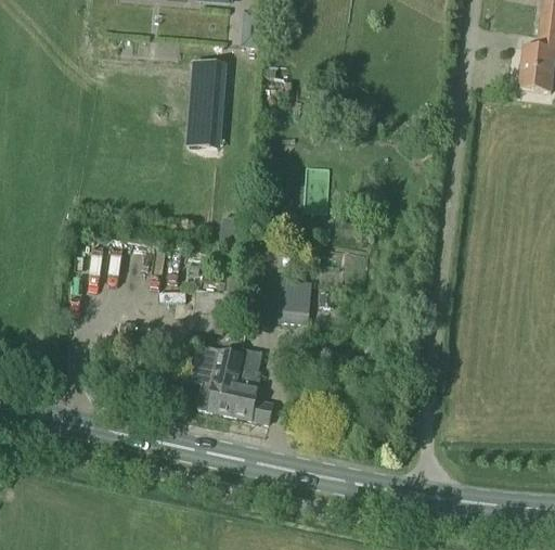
[(523,47),(518,88),(551,92),(554,55),(554,0),(554,3),(542,2),(536,48),(523,47)]
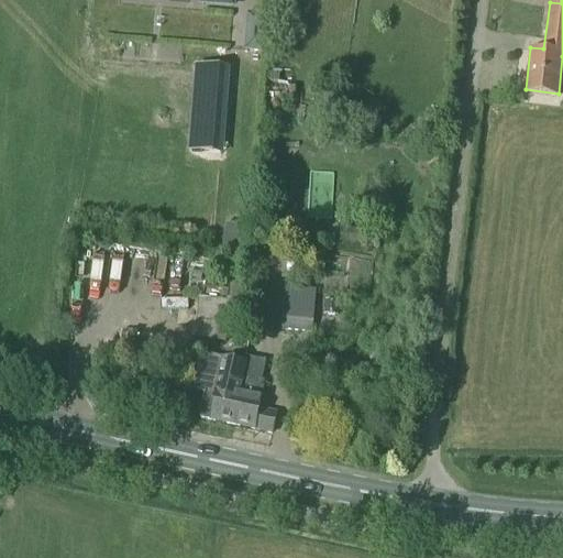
[(252,11),(249,47),(262,48),(265,12),(252,11)]
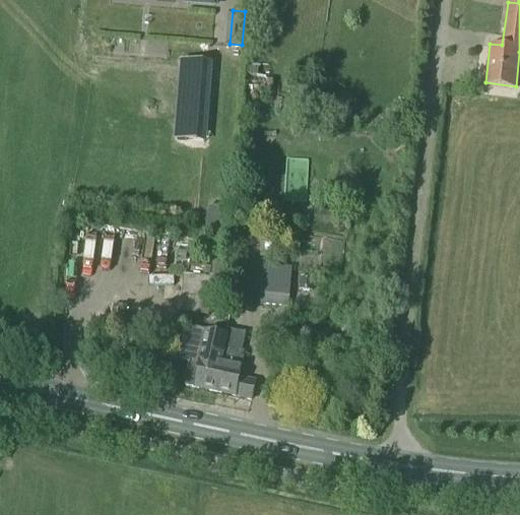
[(224,261),(230,205),(208,203),(202,259),(224,261)]
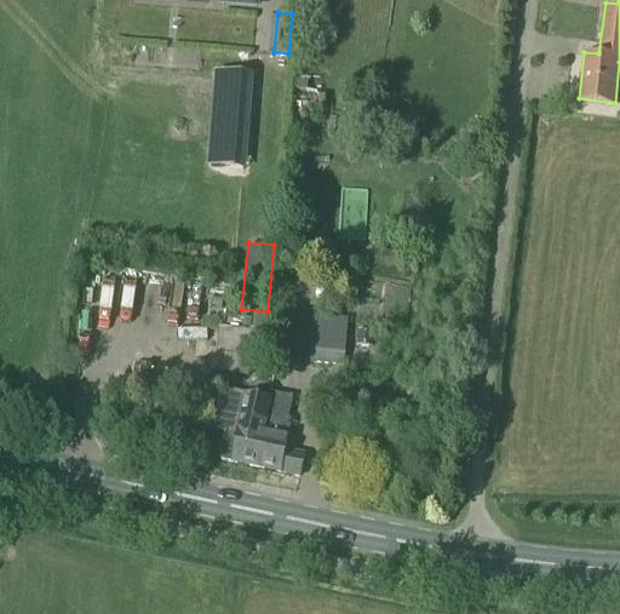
[(308,360),(309,360),(344,362),(348,317),(313,314),(308,360)]
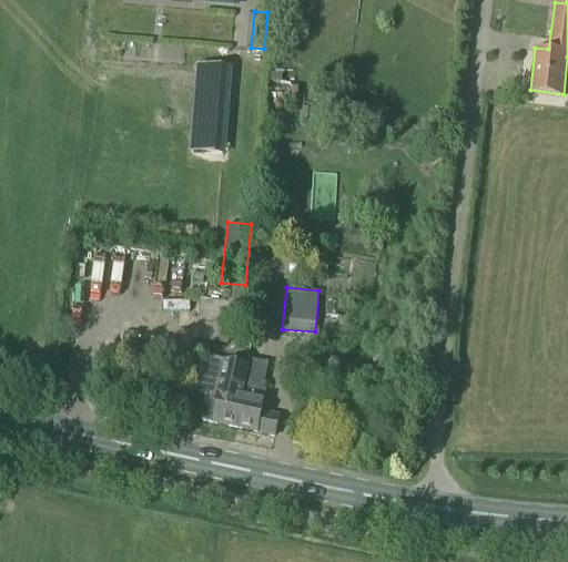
[(201,297),(198,324),(239,328),(239,326),(251,327),(254,295),(243,294),(242,300),(201,297)]
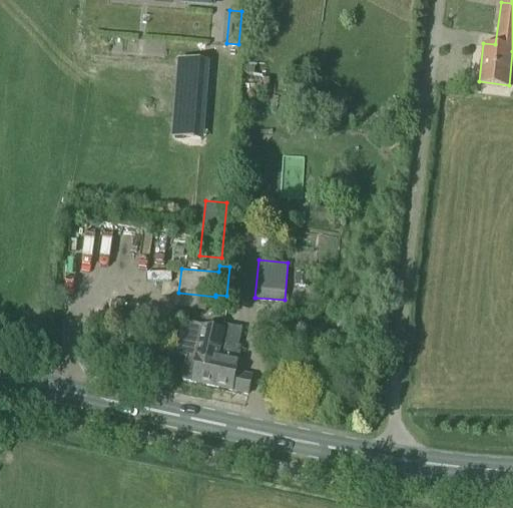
[(308,272),(297,271),(296,283),(308,284),(308,272)]
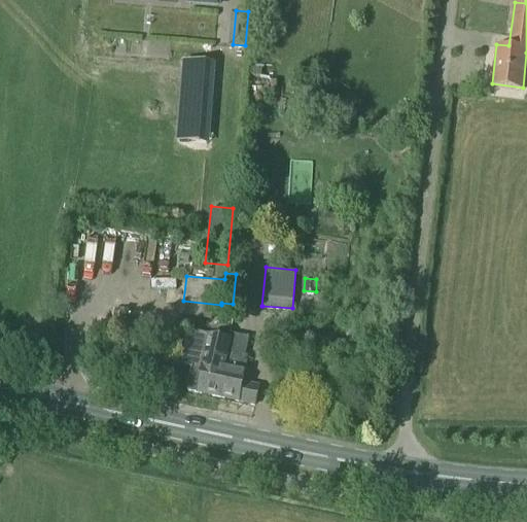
[(156,325),(156,326),(154,336),(170,340),(172,328),(156,325)]
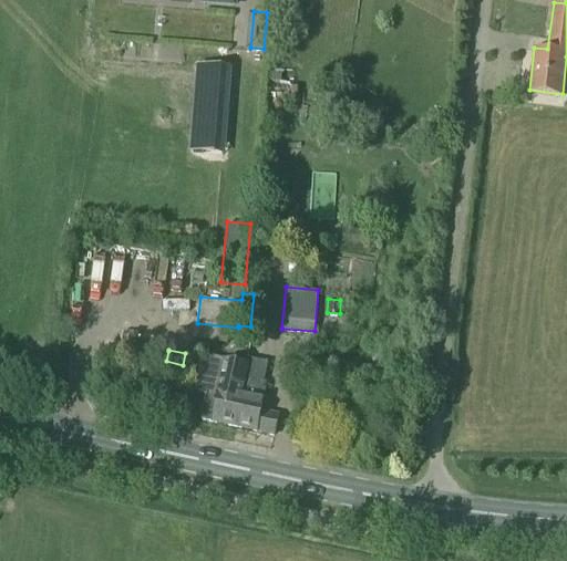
[(204,354),(197,383),(208,385),(202,416),(212,418),(234,423),(249,356),(247,356),(246,360),(246,363),(204,354)]
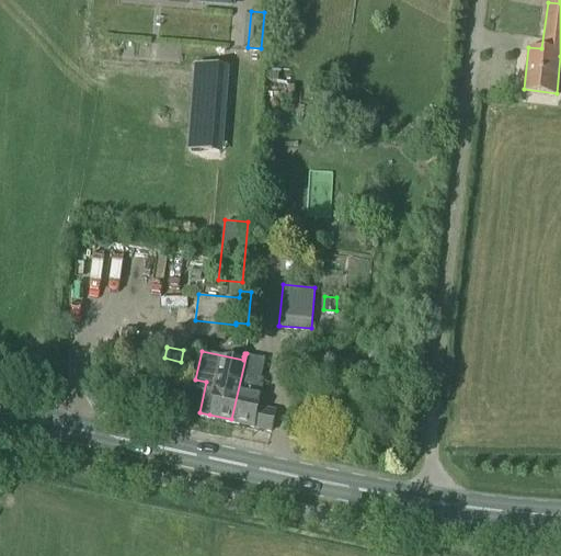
[(247,353),(231,419),(232,419),(271,427),(274,413),(275,408),(259,405),(263,382),(259,381),(264,358),(247,353)]
